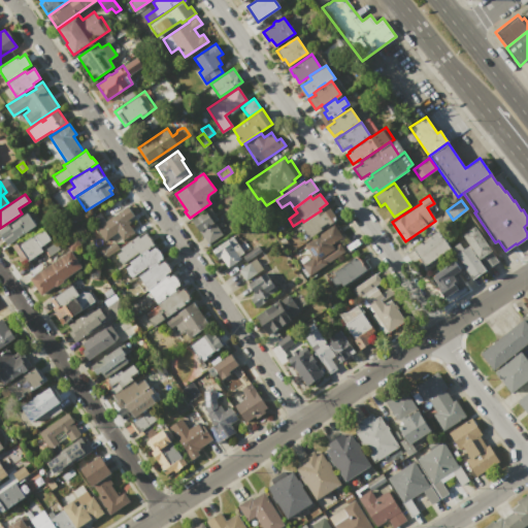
[(123,239),(118,232),(105,240),(96,227),(130,204),(136,213),(129,219),(132,225),(131,225),(135,231),(123,239)]
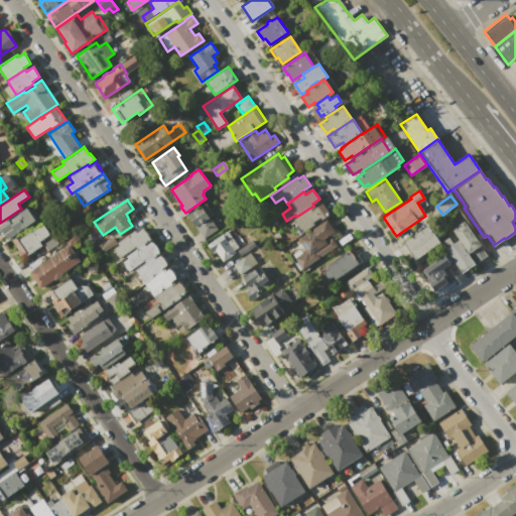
[(187,216),(207,203),(214,213),(209,217),(218,229),(204,239),(187,216)]
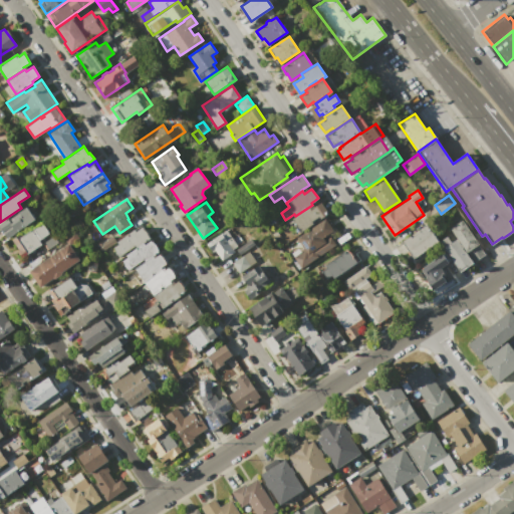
[(327,213),(327,214),(319,219),(317,217),(312,221),(314,223),(301,232),(291,219),(295,216),(312,205),(313,207),(320,202),(327,213)]
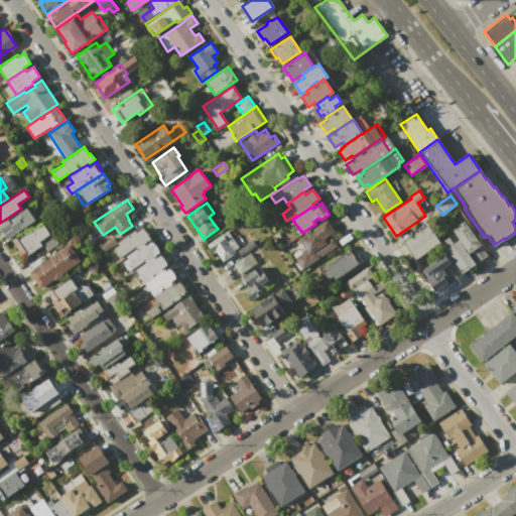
[(0,228),(0,224),(19,212),(27,207),(36,220),(7,239),(0,228)]
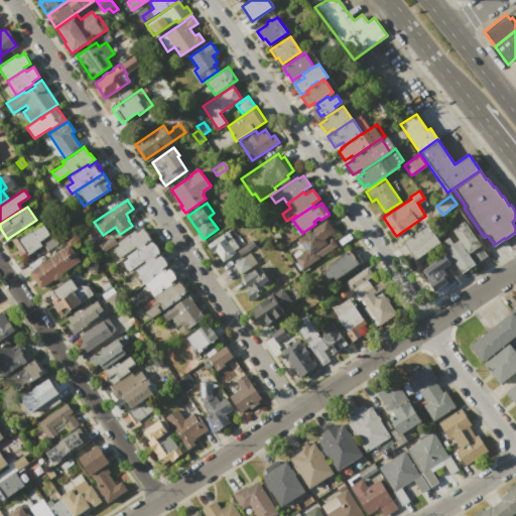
[(431,211),(436,208),(441,215),(437,219),(431,211)]
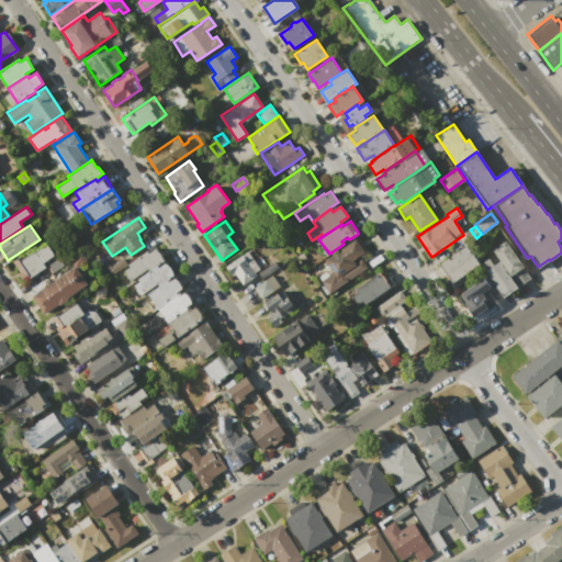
[(329,293),(321,281),(334,273),(324,259),(355,238),(364,253),(353,259),(356,262),(361,258),(367,267),(329,293)]
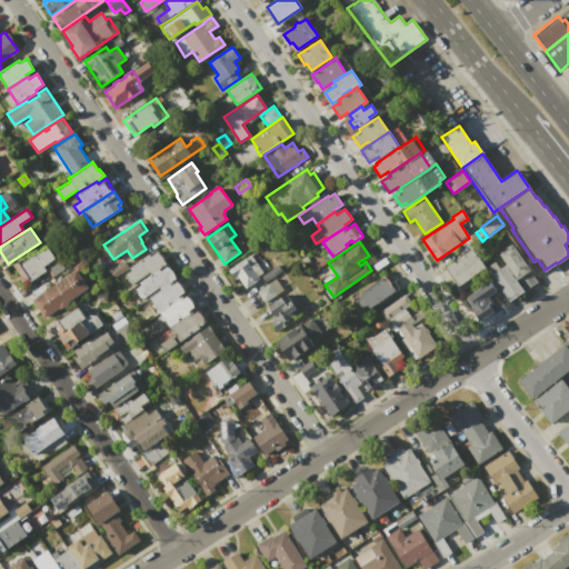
[(506,263),(498,252),(512,243),(530,270),(529,270),(537,281),(523,290),(506,263)]
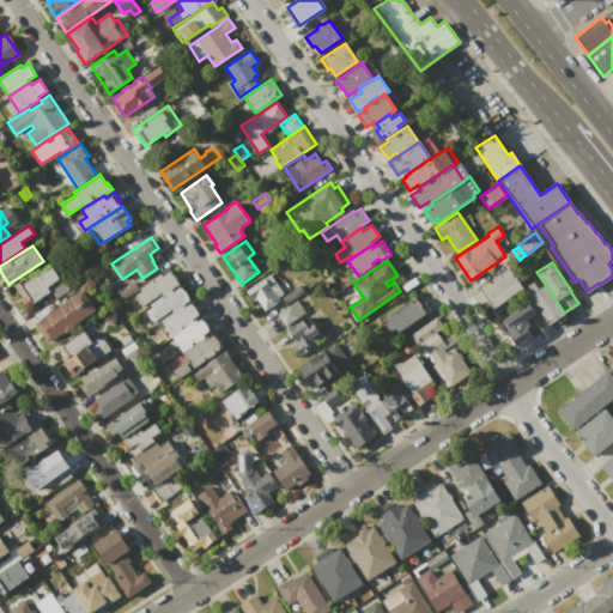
[(50,265),(60,278),(47,286),(49,291),(25,308),(20,301),(23,298),(14,286),(24,280),(25,281),(50,265)]
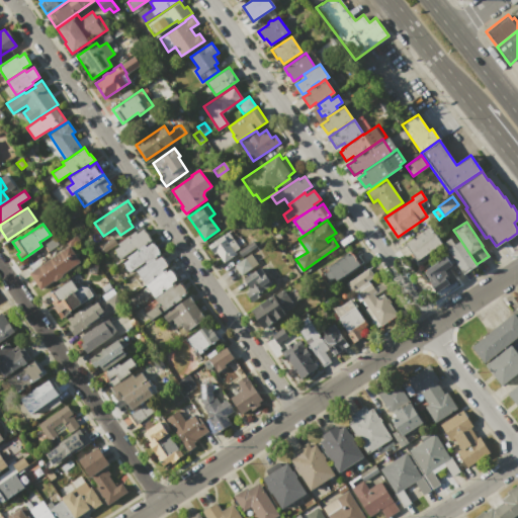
[(417,259),(405,242),(413,237),(415,239),(423,234),(421,232),(430,226),(442,243),(417,259)]
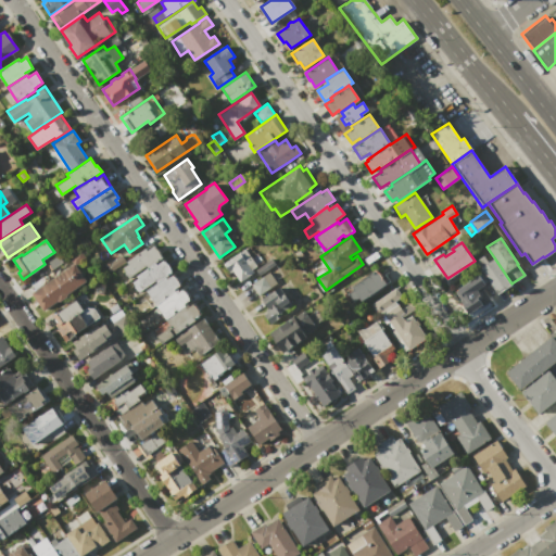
[(163,256),(154,263),(147,268),(144,265),(128,277),(122,267),(127,264),(125,262),(146,248),(148,250),(155,244),(163,256)]
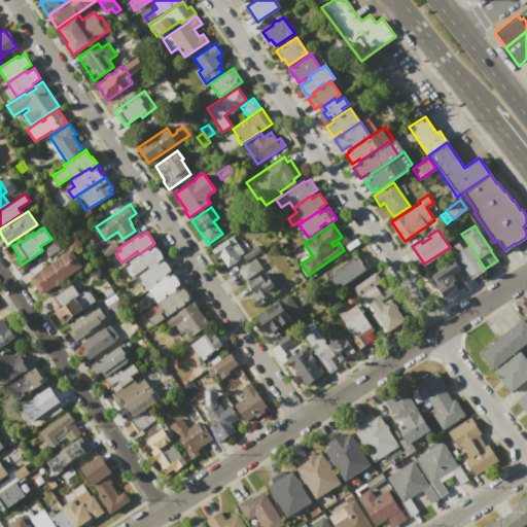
[(232,235),(244,252),(239,255),(240,257),(226,267),(219,256),(217,257),(211,249),(232,235)]
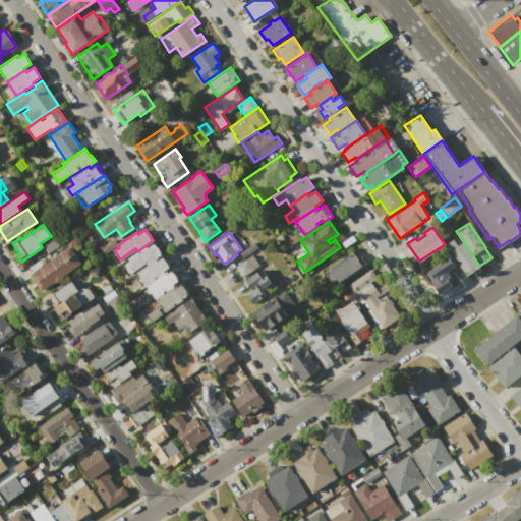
[(97,246),(104,242),(105,244),(113,238),(117,244),(103,254),(97,246)]
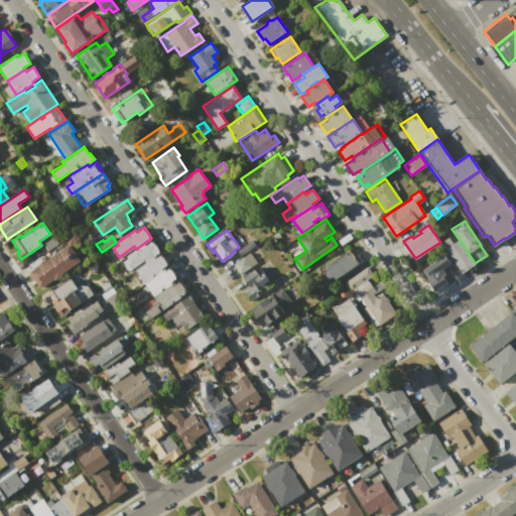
[(47,251),(43,244),(53,237),(57,244),(47,251)]
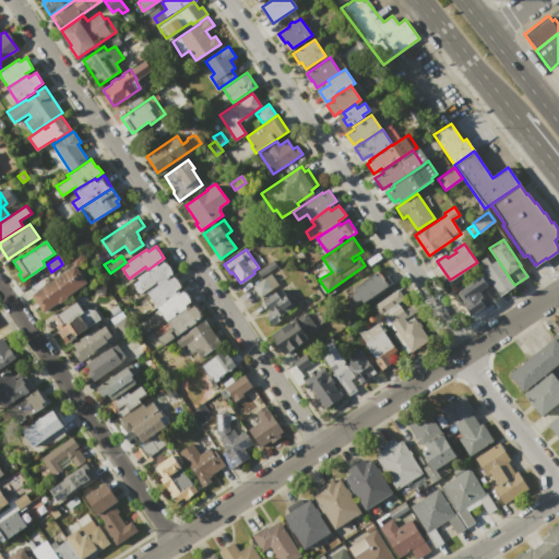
[(477,263),(486,257),(490,263),(497,259),(514,285),(499,296),(477,263)]
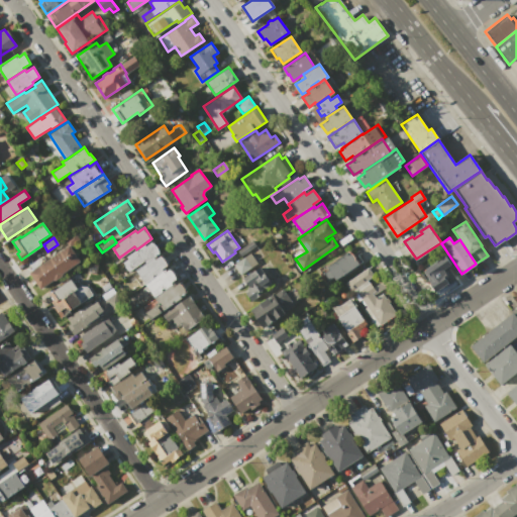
[(128,272),(122,263),(127,259),(126,255),(136,249),(143,244),(145,246),(153,240),(162,252),(153,257),(145,263),(144,261),(128,272)]
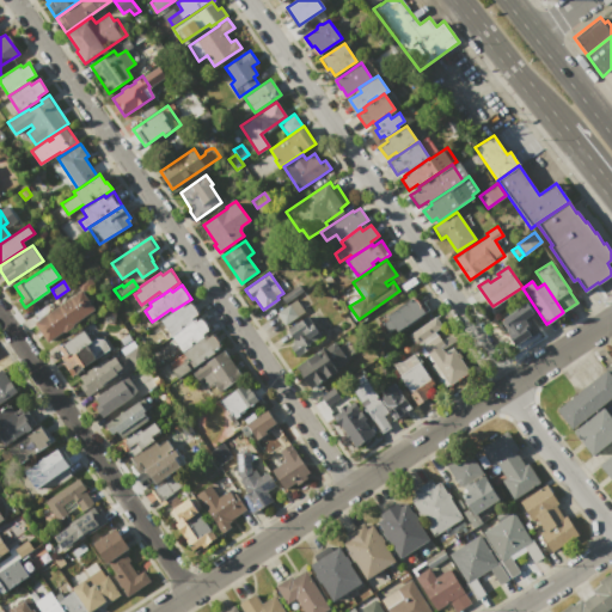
[(299,285),(303,291),(285,304),(280,298),(299,285)]
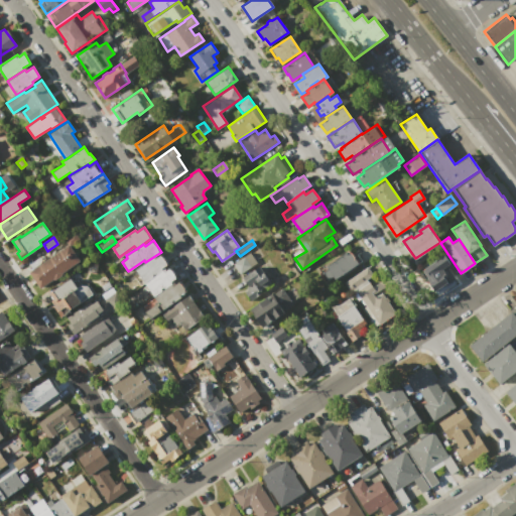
[(69,244),(80,261),(62,272),(62,276),(56,279),(52,279),(40,287),(29,271),(69,244)]
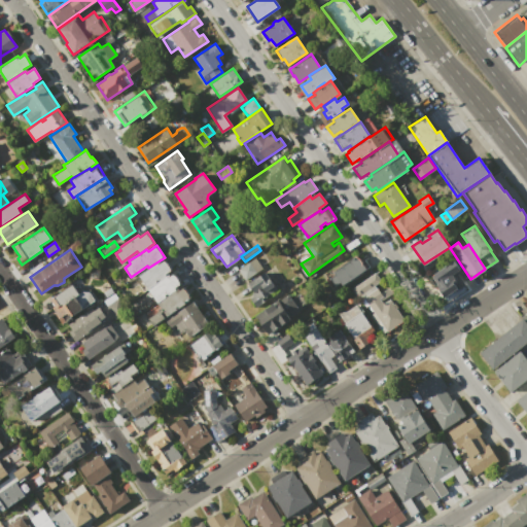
[(342,285),(340,282),(334,286),(328,279),(335,275),(332,271),(357,254),(359,258),(361,257),(369,268),(342,285)]
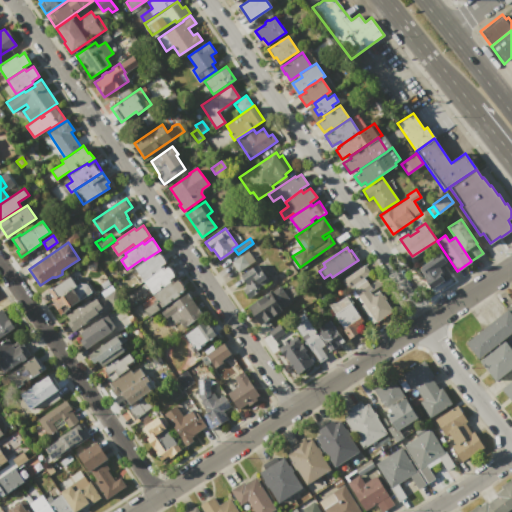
[(231,261),(248,250),(255,260),(238,272),(231,261)]
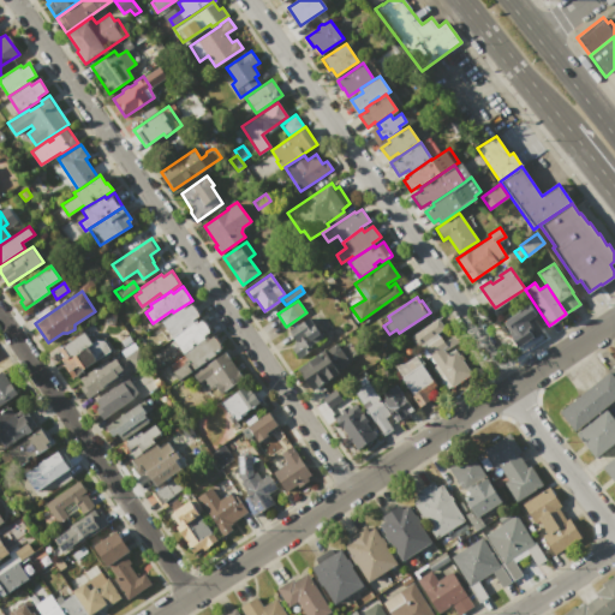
[(193,322),(171,336),(160,321),(173,312),(183,306),(185,309),(191,304),(199,315),(192,320),(193,322)]
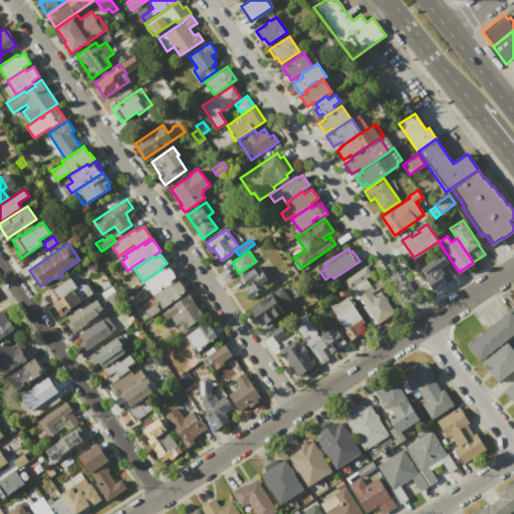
[(420,269),(443,254),(450,263),(446,266),(454,278),(447,282),(446,280),(434,289),(430,283),(433,281),(429,275),(425,276),(420,269)]
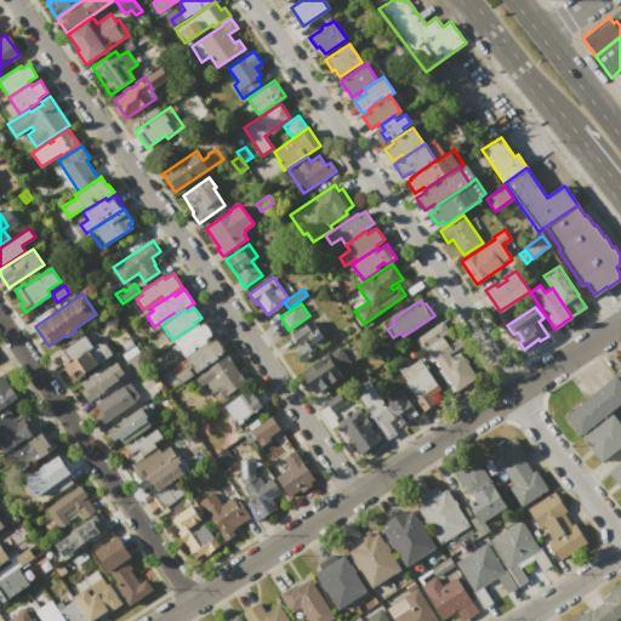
[(326,341),(314,348),(317,352),(302,363),(294,351),(297,348),(295,346),(298,345),(291,335),(312,320),(326,341)]
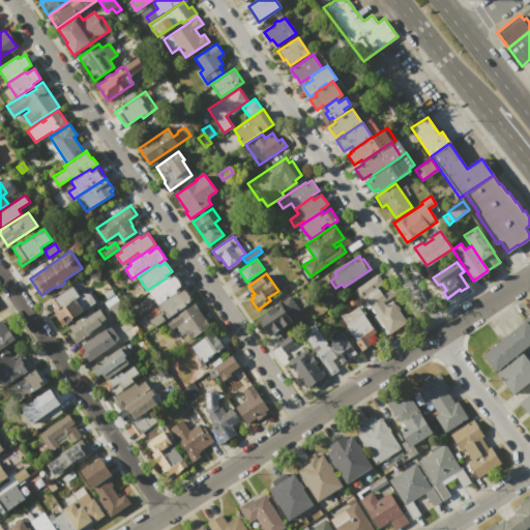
[(382,283),(359,298),(354,289),(377,273),(382,283)]
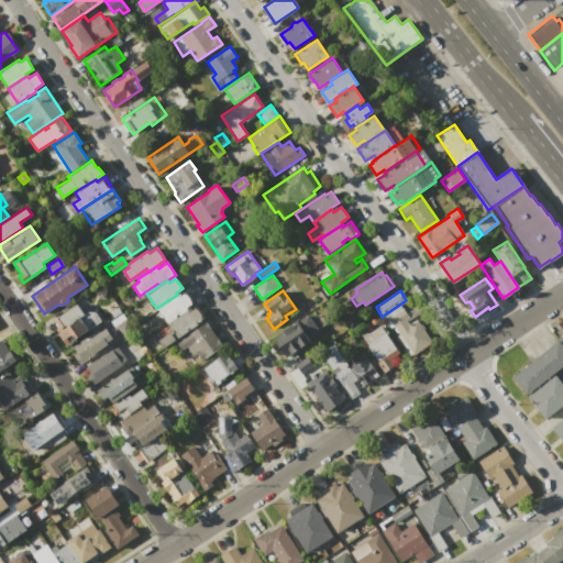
[(167,323),(166,320),(161,323),(155,315),(159,311),(157,308),(179,294),(180,296),(185,293),(192,304),(187,308),(188,309),(167,323)]
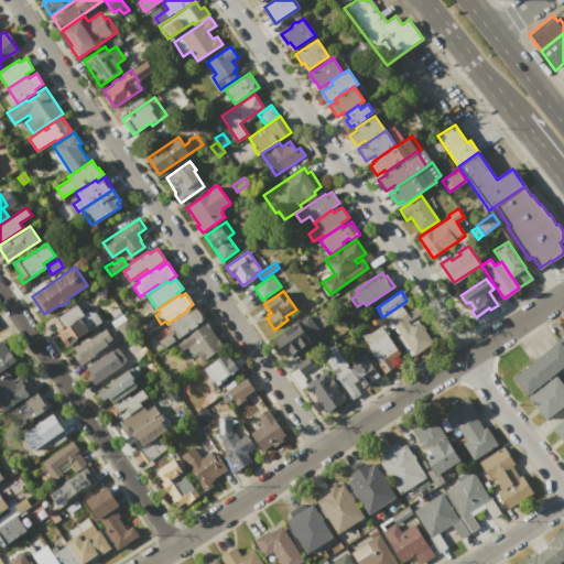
[(54,320),(78,304),(85,314),(87,312),(96,313),(101,322),(76,338),(77,339),(66,347),(58,335),(60,334),(56,329),(58,327),(54,320)]
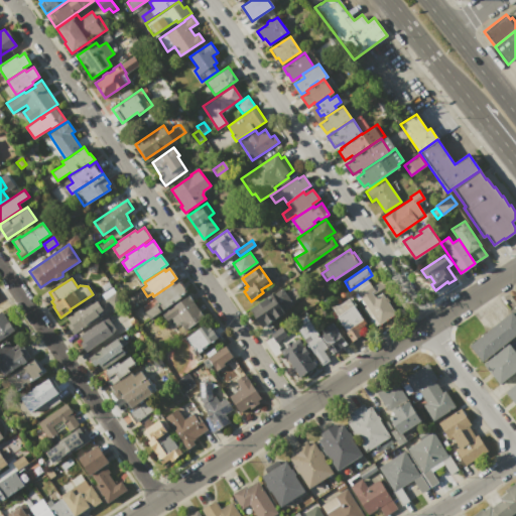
[(186,290),(179,295),(180,296),(149,317),(141,304),(153,296),(172,283),(179,279),(186,290)]
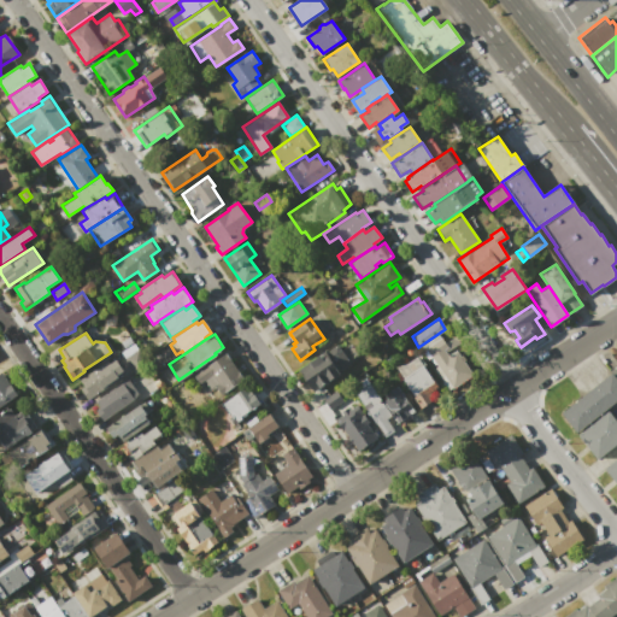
[(447,392),(432,369),(436,365),(430,357),(427,360),(418,348),(439,334),(448,347),(445,350),(448,356),(456,351),(460,357),(462,354),(465,360),(463,362),(472,375),(447,392)]
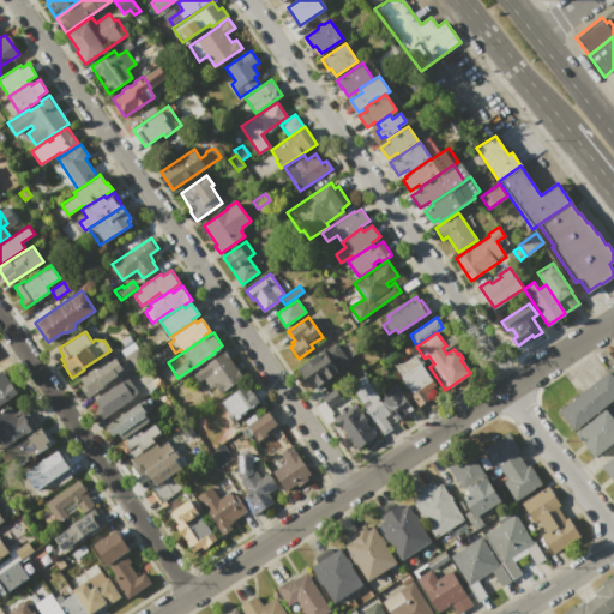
[(444,341),(453,335),(458,341),(449,348),(444,341)]
